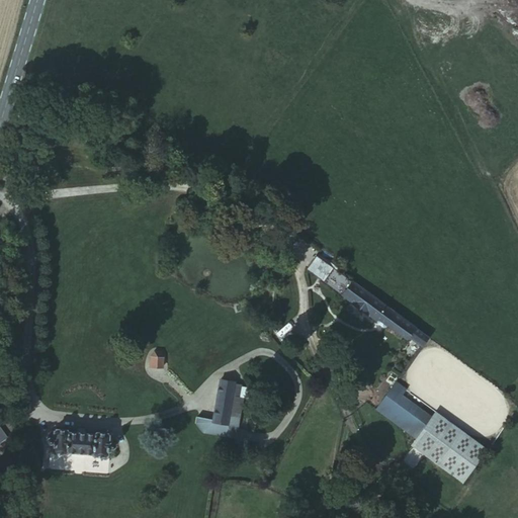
[(332,267),(335,263),(330,258),(327,263),(316,256),(306,269),(376,321),(377,319),(406,339),(408,336),(422,346),(428,337),(394,312),(332,267)]
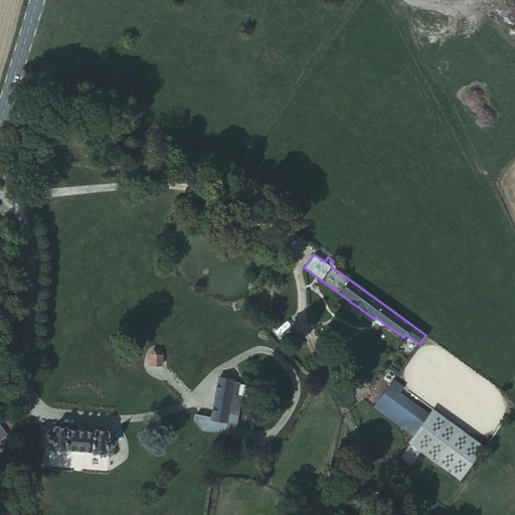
[(150,354),(149,364),(161,365),(162,355),(159,350),(153,349),(150,354)]
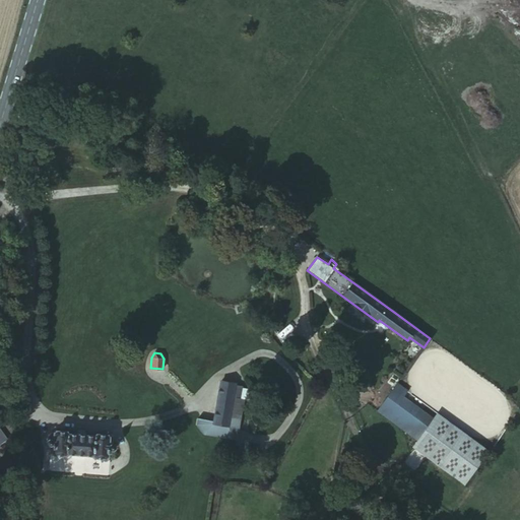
[(215,420),(198,418),(197,426),(204,434),(231,439),(238,429),(242,400),(240,400),(241,387),(235,386),(235,384),(220,381),(215,420)]
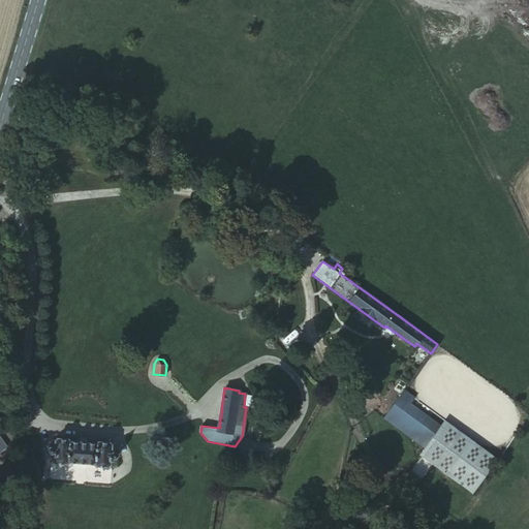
[(383,417),(475,485),(494,458),(495,459),(501,450),(491,442),(485,449),(403,391),(383,417)]
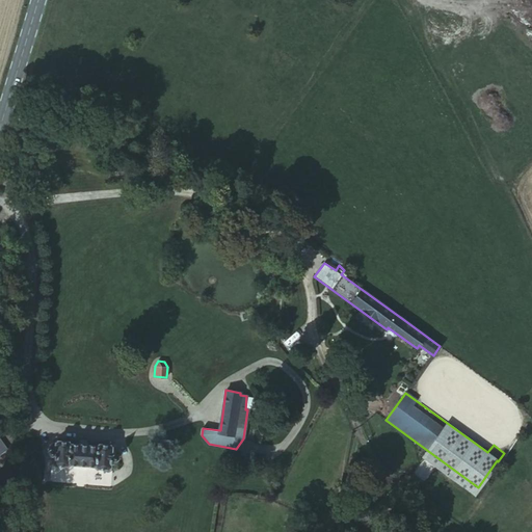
[(248,396),(247,407),(255,408),(257,398),(248,396)]
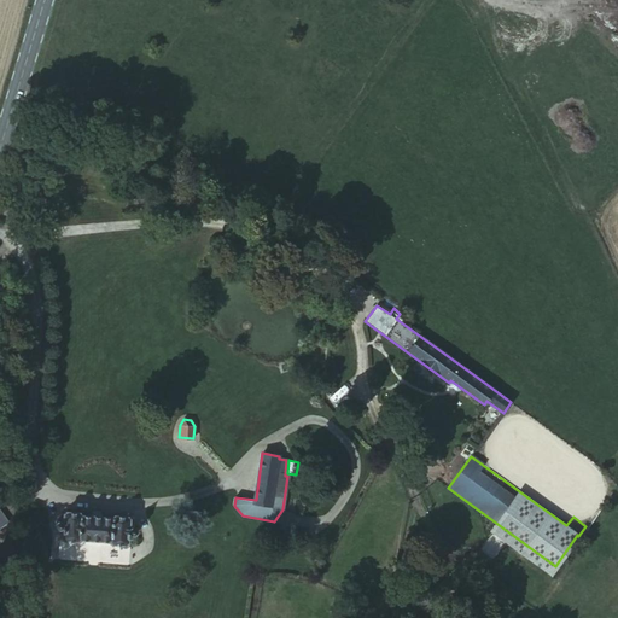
[(62,530),(62,538),(64,540),(77,541),(79,540),(110,542),(111,544),(126,546),(128,543),(129,536),(133,536),(136,534),(136,530),(134,528),(129,528),(129,519),(127,517),(114,516),(111,518),(80,516),(79,513),(65,512),(63,514),(63,523),(57,522),(56,524),(54,526),(56,530),(62,530)]
